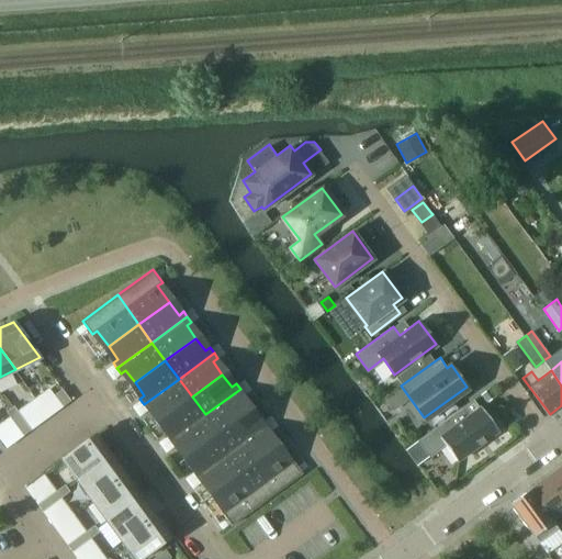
[(147,410),(152,406),(161,418),(192,397),(179,379),(144,404),(147,410)]
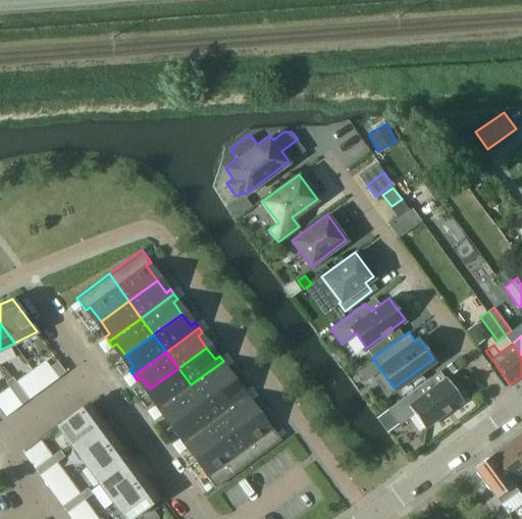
[(460,367),(454,359),(446,366),(452,373),(460,367)]
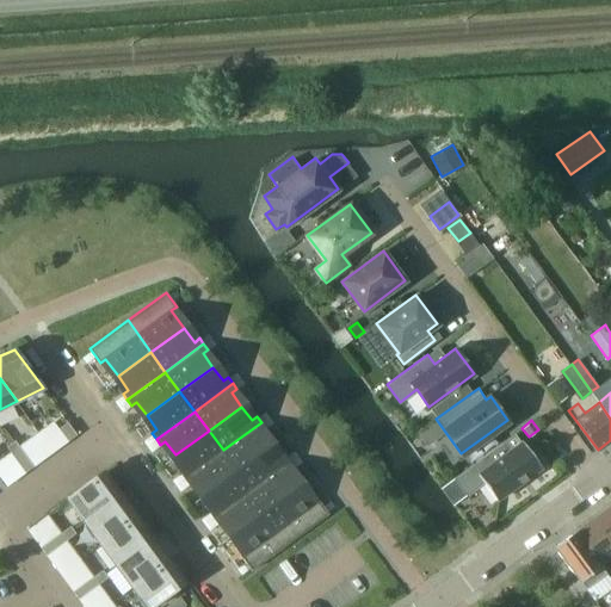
[(67,421),(59,427),(68,440),(76,433),(67,421)]
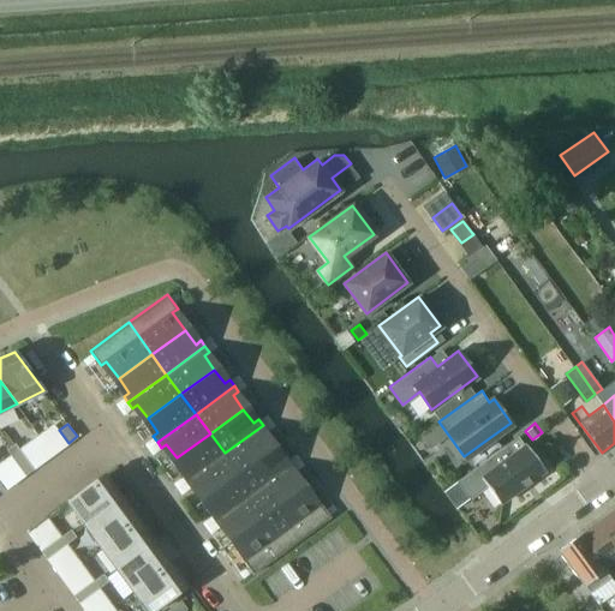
[(239,473),(272,448),(262,435),(267,431),(263,425),(225,453),(239,473)]
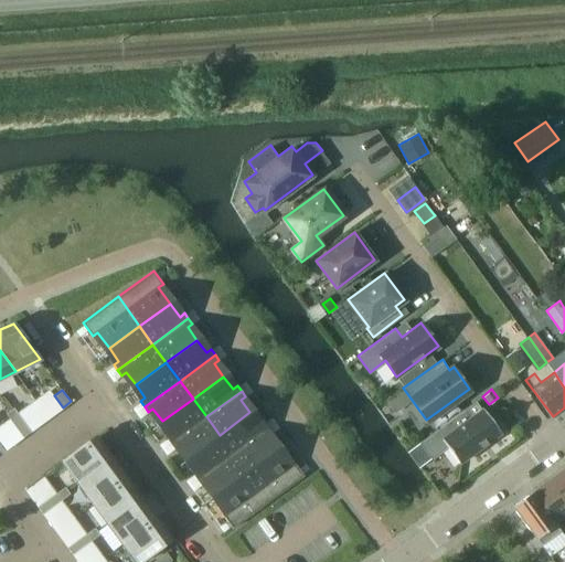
[(171,434),(167,437),(171,443),(206,416),(193,399),(162,421),(171,434)]
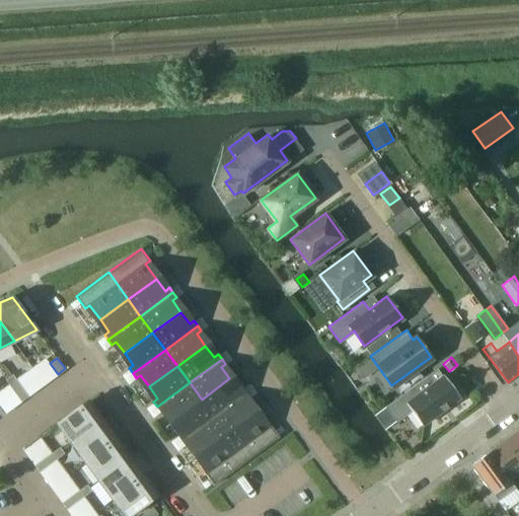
[(13,374),(5,379),(14,390),(21,385),(13,374)]
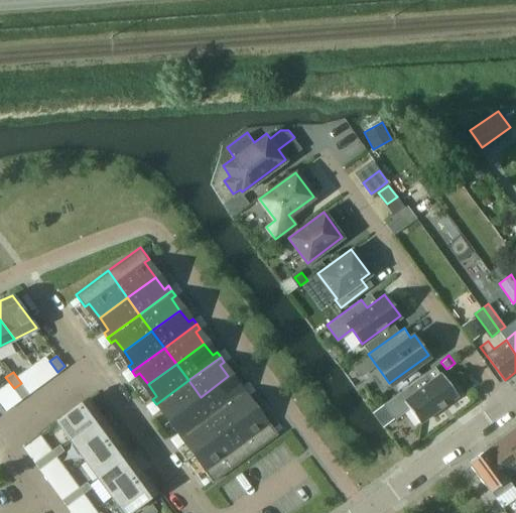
[(424,373),(383,403),(394,417),(408,407),(419,421),(458,394),(441,373),(430,381),(424,373)]
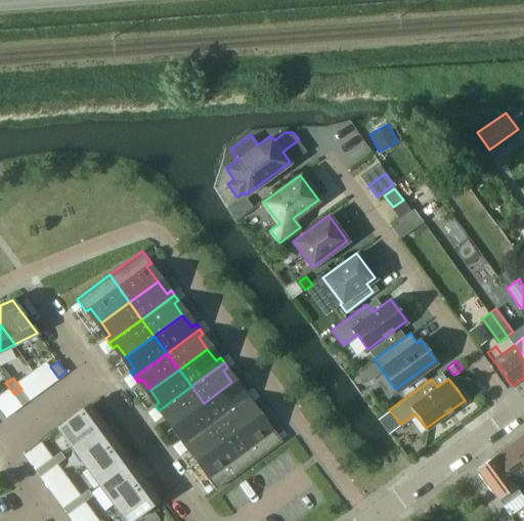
[(216,420),(249,396),(245,391),(241,394),(231,382),(204,403),(216,420)]
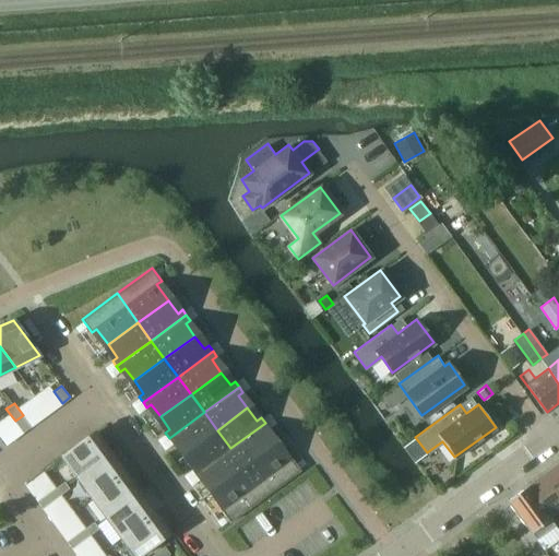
[(173,444),(177,439),(187,452),(217,430),(204,412),(169,438),(173,444)]
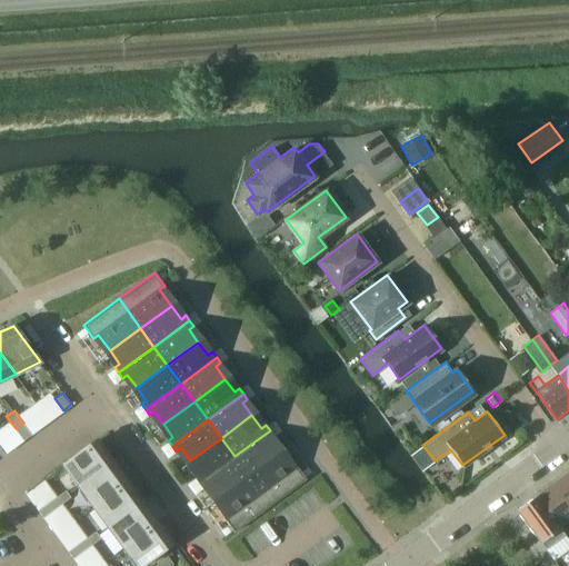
[(23,423),(16,428),(23,439),(31,434),(23,423)]
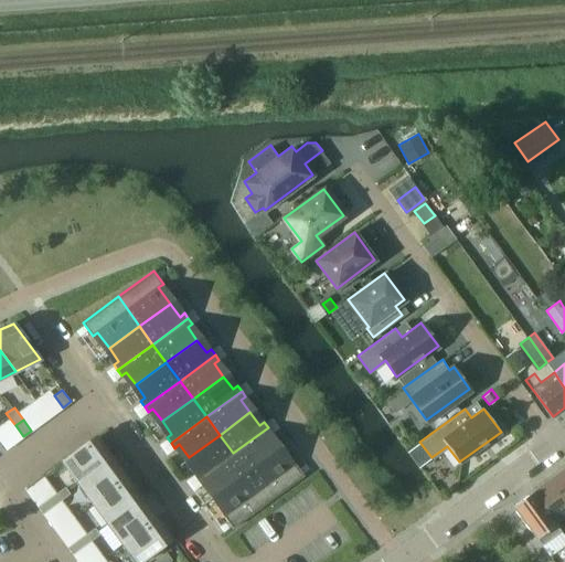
[(246,472),(277,448),(267,436),(272,432),(268,427),(233,453),(246,472)]
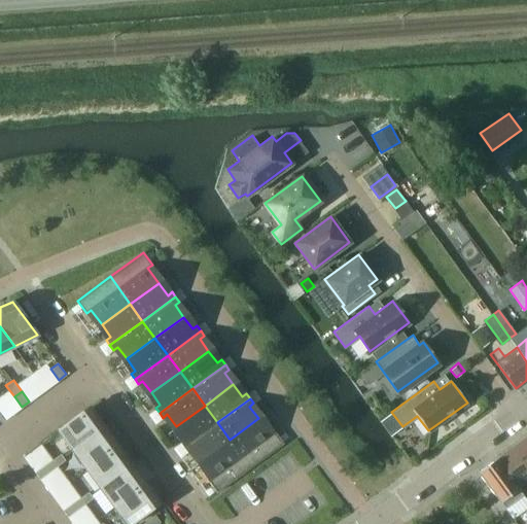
[(176,426),(185,439),(180,442),(184,447),(217,422),(205,406),(176,426)]
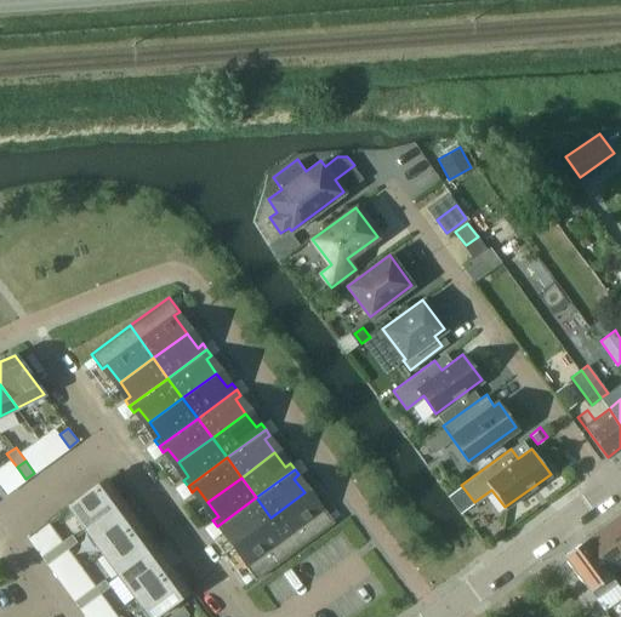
[(123,502),(106,479),(68,507),(85,530),(85,529),(123,502)]
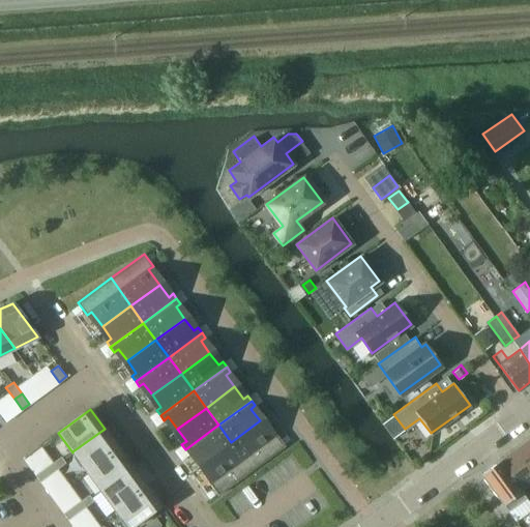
[(252,470),(285,445),(275,433),(270,436),(260,420),(231,442),(252,470)]
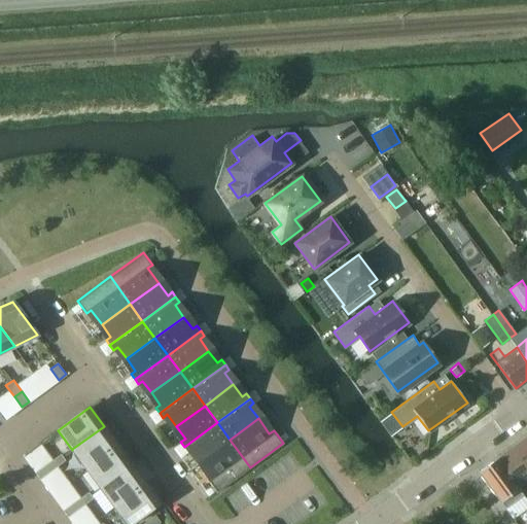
[(187,452),(192,448),(201,460),(230,440),(217,422),(184,447),(187,452)]
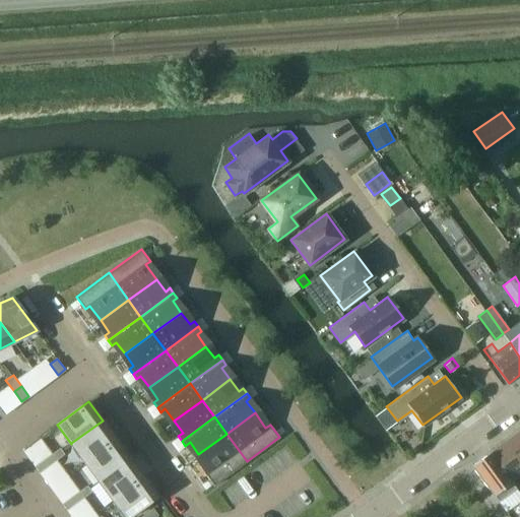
[(117,439),(103,419),(103,421),(71,443),(84,462),(116,439),(117,439)]
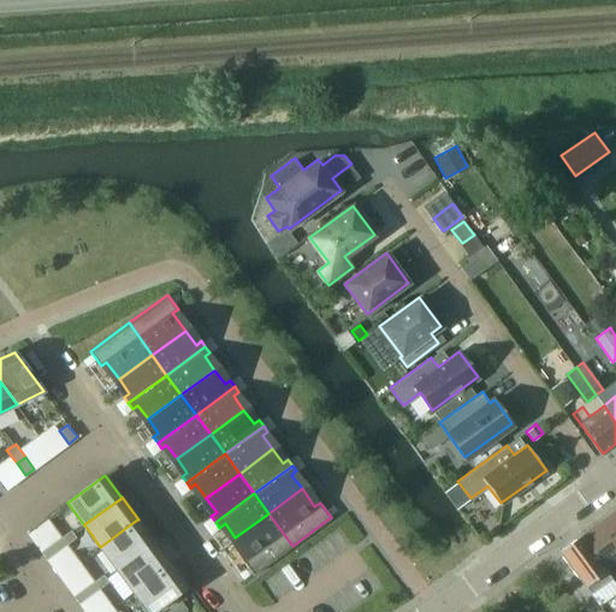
[(615,541),(615,507),(600,521),(615,541)]
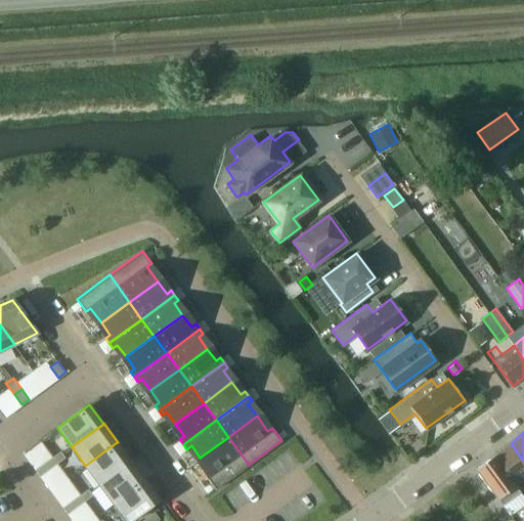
[(200,458),(211,472),(206,476),(216,488),(249,465),(228,437),(200,458)]
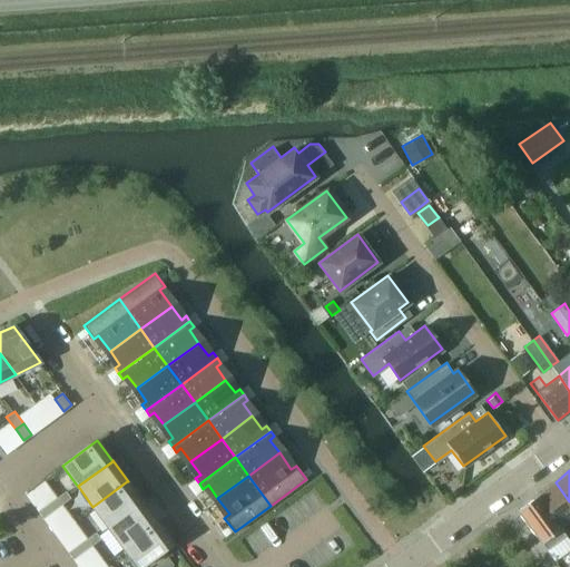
[(143,501),(127,481),(92,507),(108,527),(143,501)]
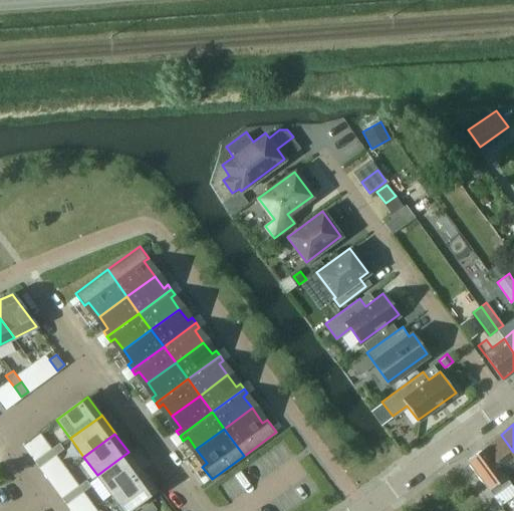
[(513,467),(513,452),(501,435),(485,446),(505,474),(513,467)]
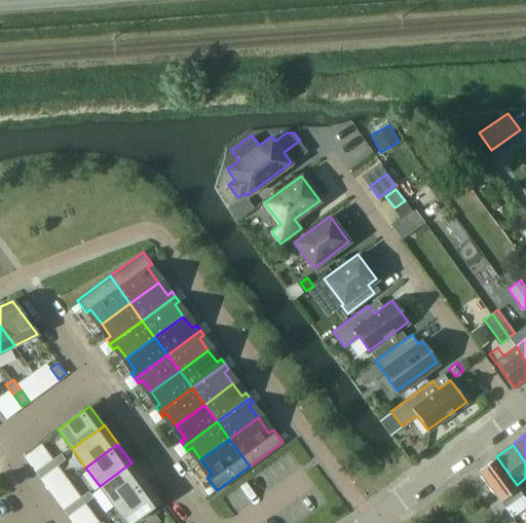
[(65,458),(61,452),(47,461),(52,468),(65,458)]
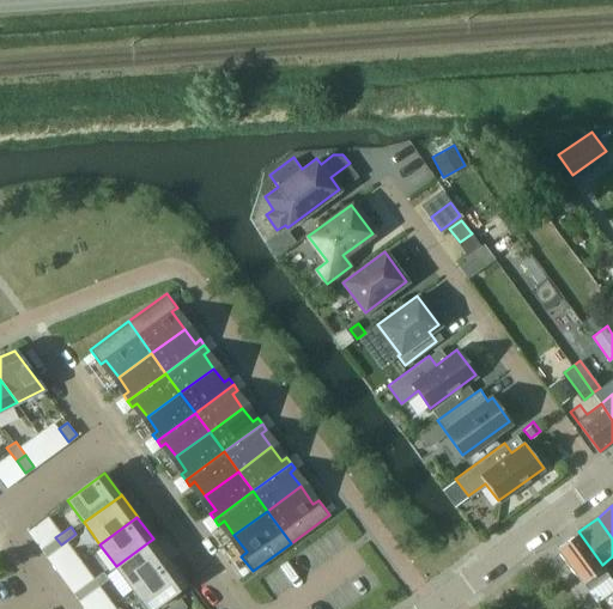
[(610,574),(578,531),(556,548),(587,591),(610,574)]
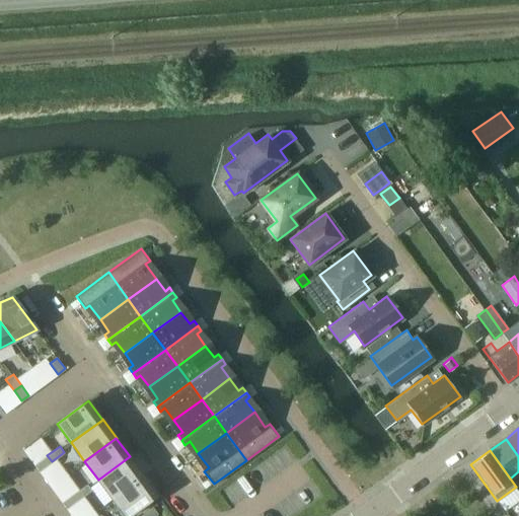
[(47,455),(34,464),(39,470),(52,461),(47,455)]
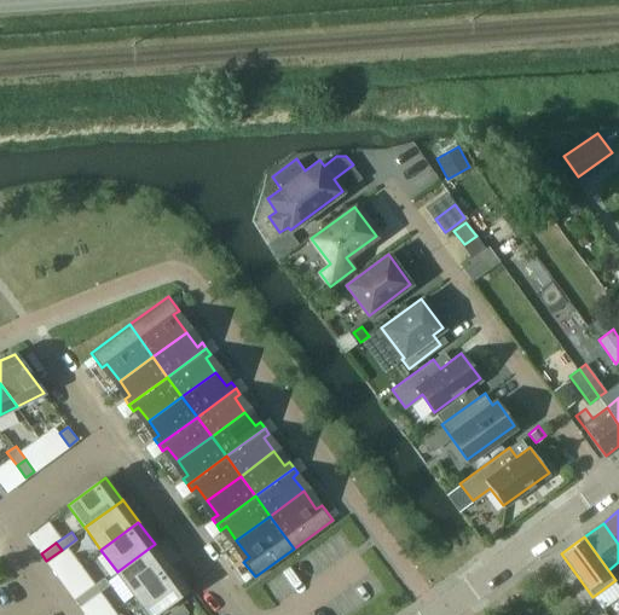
[(171,567),(155,544),(117,572),(133,595),(171,567)]
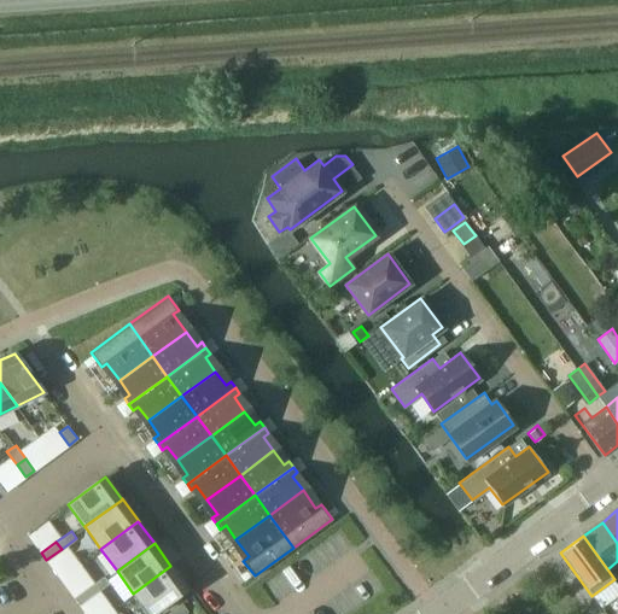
[(153,613),(188,589),(170,566),(133,594),(149,613),(153,613)]
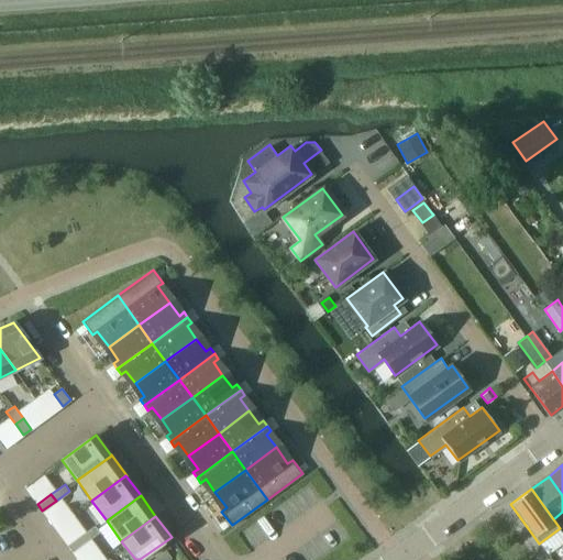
[(99,531),(95,525),(80,535),(86,541),(99,531)]
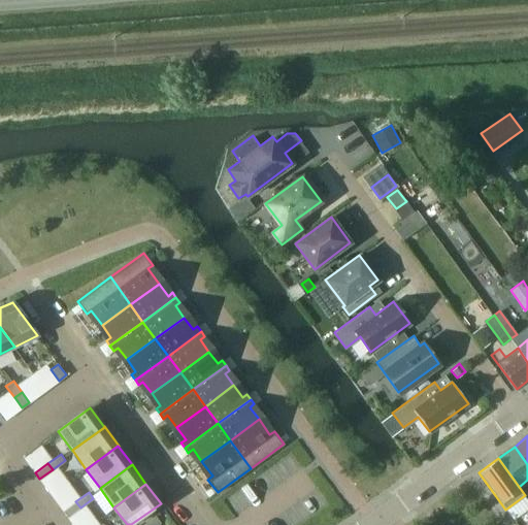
[(75,501),(63,511),(67,517),(80,507),(75,501)]
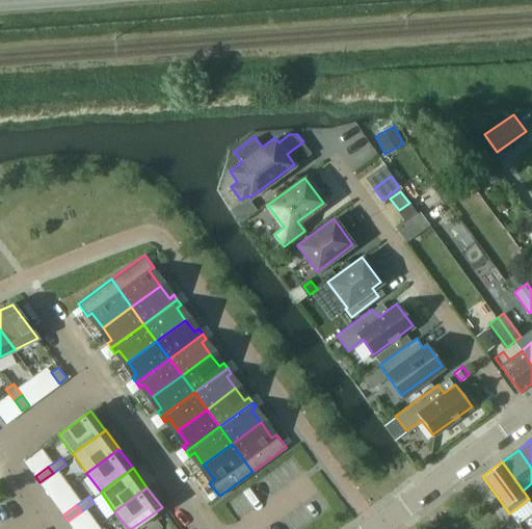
[(156,519),(145,527),(147,528),(157,528),(162,526),(156,519)]
